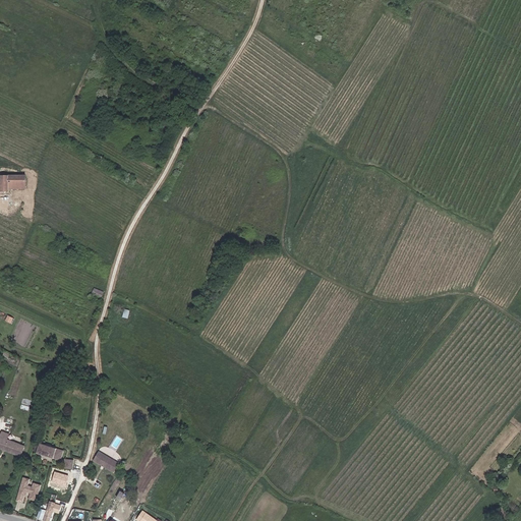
[(25,186),(25,177),(2,177),(3,192),(9,192),(9,186),(25,186)]
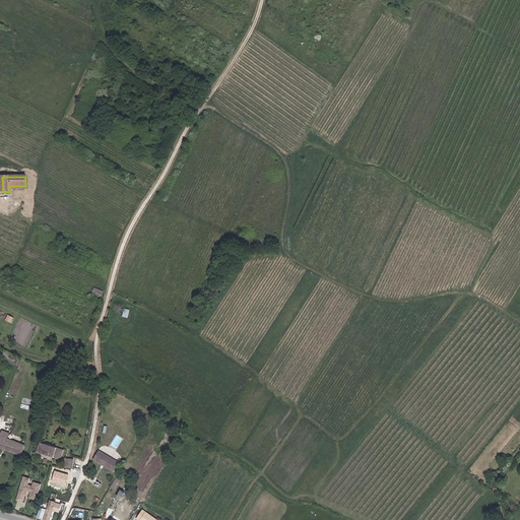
[(90,295),(100,299),(104,290),(94,285),(90,295)]
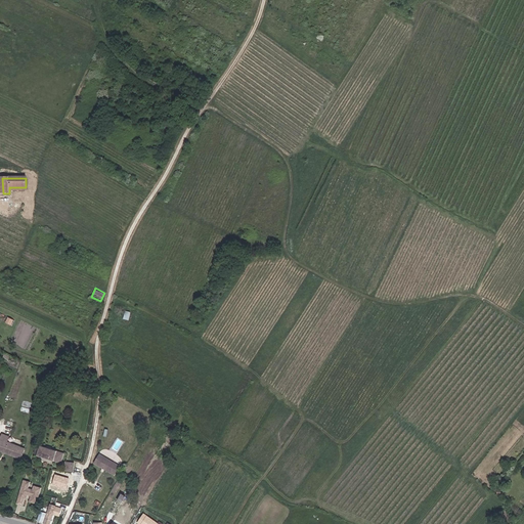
[(8,440),(1,437),(0,439),(0,454),(20,462),(25,451),(6,445),(8,440)]
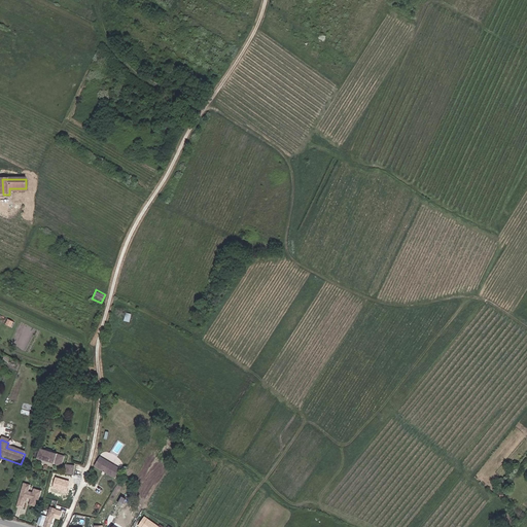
[(65,457),(40,450),(37,459),(62,467),(65,457)]
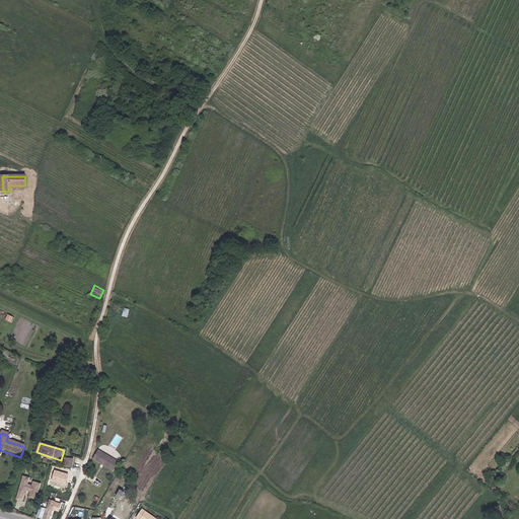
[(117,462),(96,452),(92,460),(99,464),(100,462),(102,463),(101,465),(112,471),(117,462)]
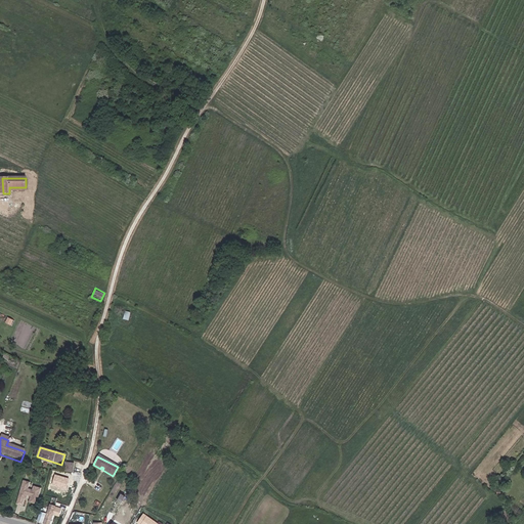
[(76,473),(77,464),(68,463),(66,472),(76,473)]
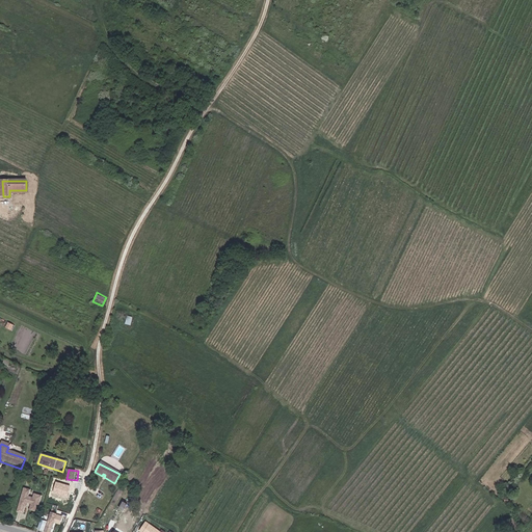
[(27,508),(28,502),(30,503),(30,504),(31,505),(29,511),(36,513),(41,499),(33,497),(32,501),(28,500),(30,493),(23,491),(17,513),(23,514),(25,507),(27,508)]
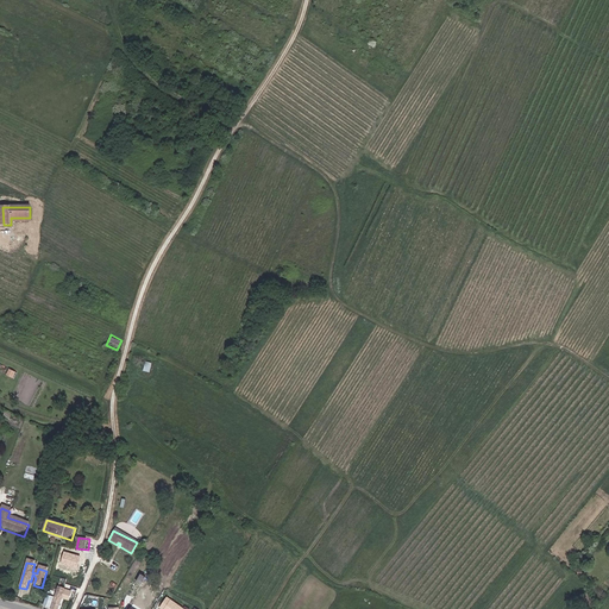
[(144,585),(149,576),(144,573),(139,582),(144,585)]
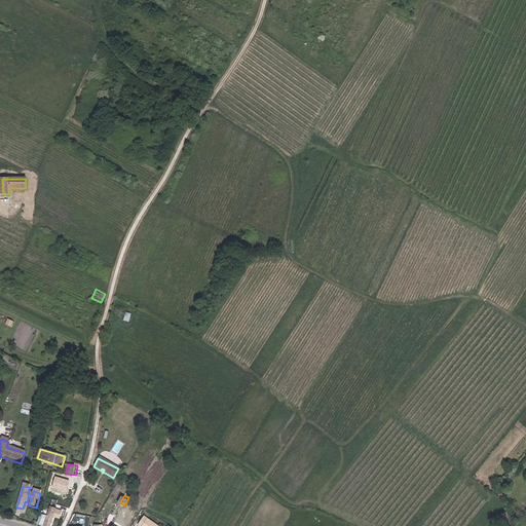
[(59,520),(62,512),(55,511),(55,510),(54,509),(58,501),(52,499),(47,518),(52,519),(53,519),(59,520)]
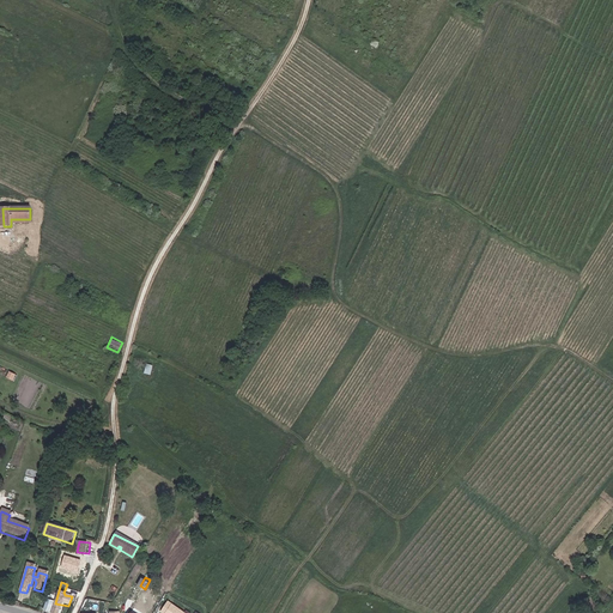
[(44,611),(50,612),(54,599),(48,598),(44,611)]
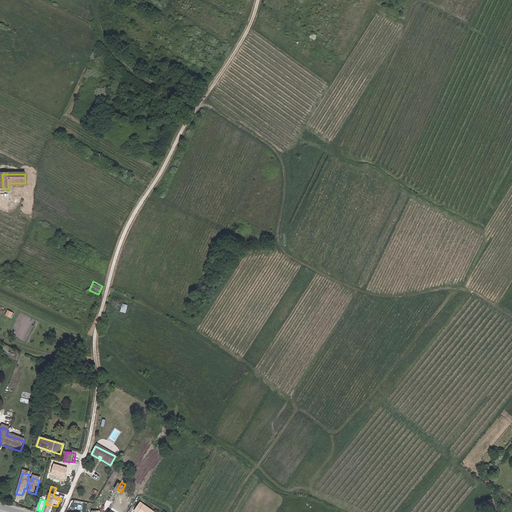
[(135,511),(139,511),(144,505),(140,503),(135,511)]
